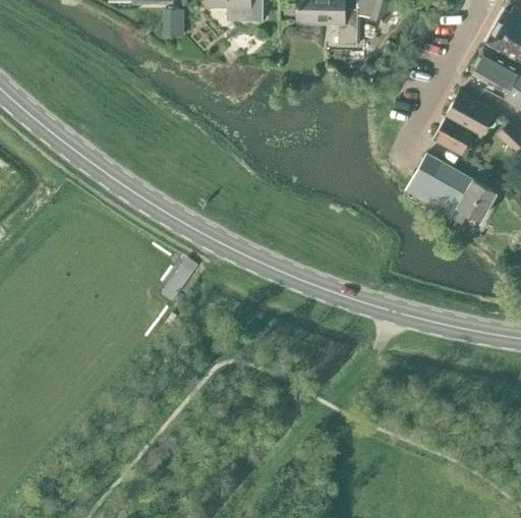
[(245,22),(263,23),(263,0),(205,0),(205,8),(245,9),(245,22)]
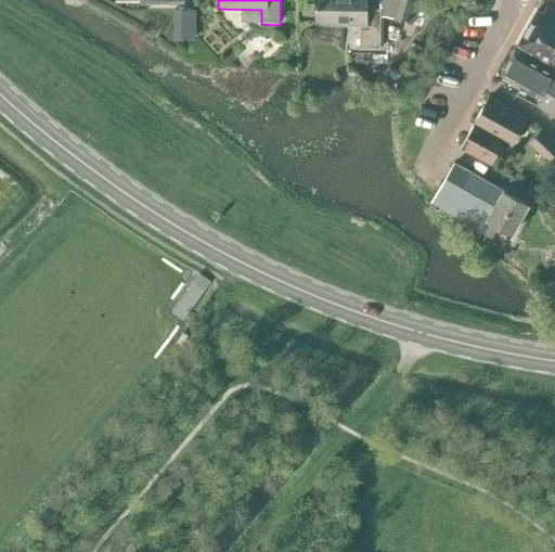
[(360,49),(379,50),(379,17),(379,13),(366,13),(366,0),(317,0),(317,26),(360,27),(360,49)]
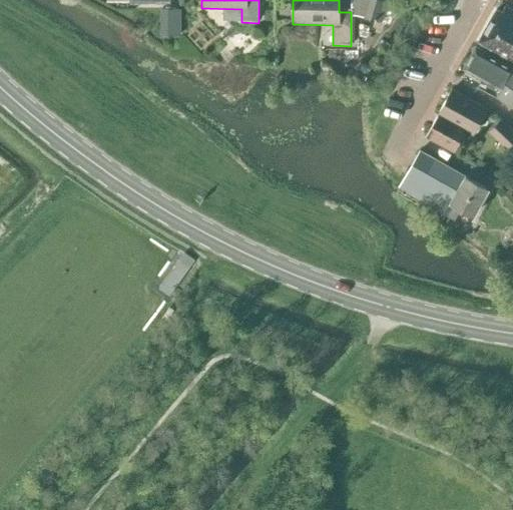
[(364,19),(370,0),(351,0),(351,12),(351,16),(364,19)]
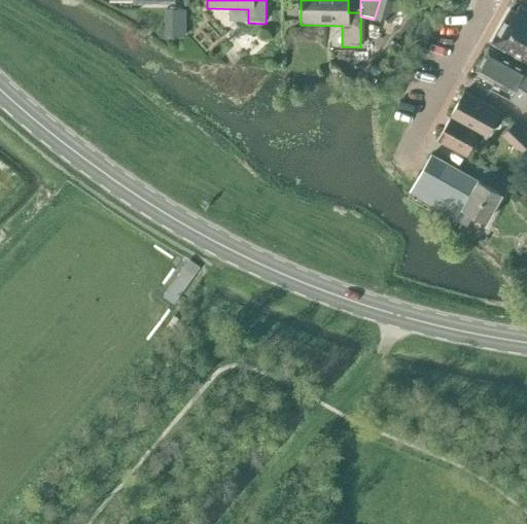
[(380,0),(374,20),(386,24),(392,4),(380,0)]
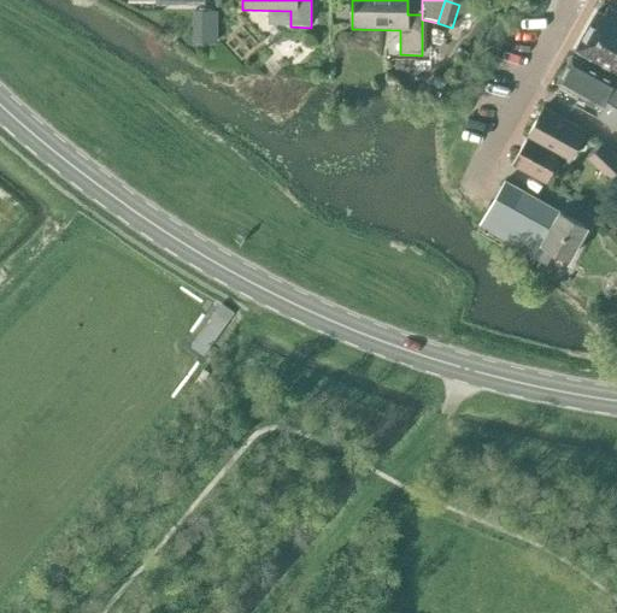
[(597,15),(575,53),(589,60),(587,66),(616,83),(616,18),(605,12),(603,17),(597,15)]
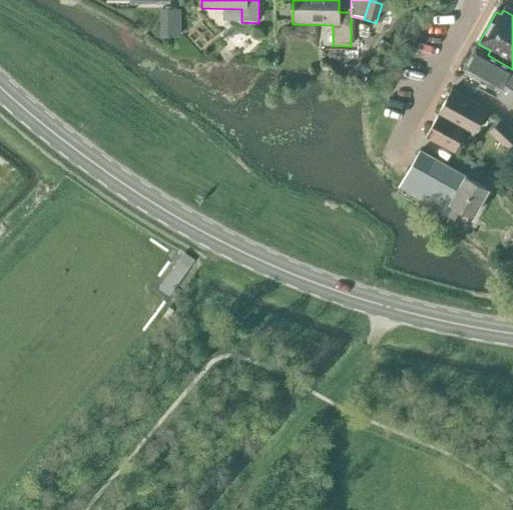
[(180,37),(180,11),(160,11),(160,37),(180,37)]
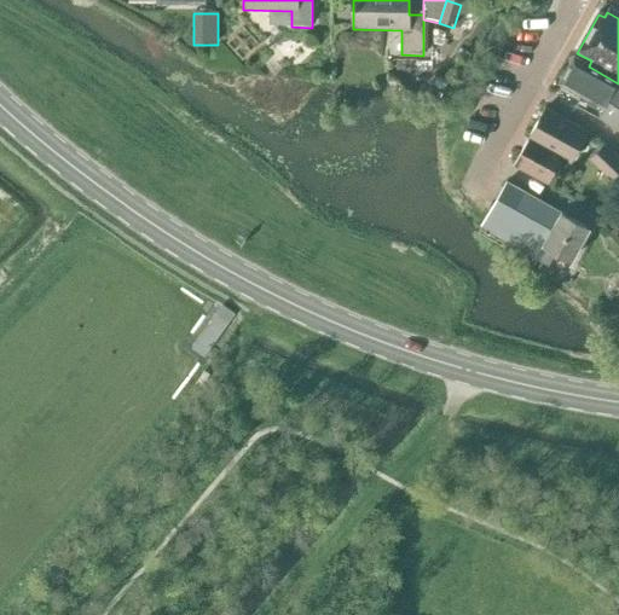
[(560,92),(573,99),(574,96),(582,99),(577,106),(599,120),(618,132),(618,85),(573,59),(559,86),(562,88),(560,92)]
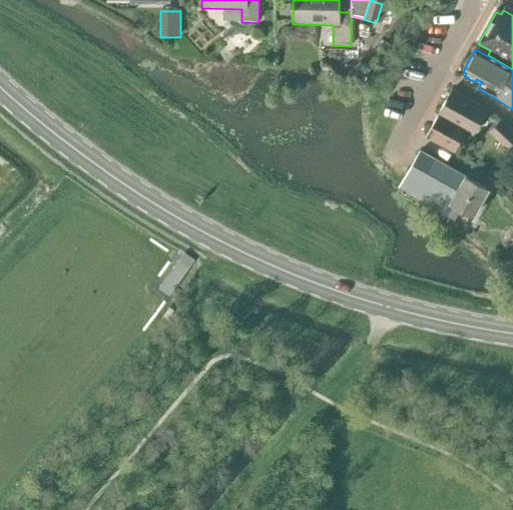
[(426,139),(454,155),(467,132),(473,135),(486,111),(452,92),(426,139)]
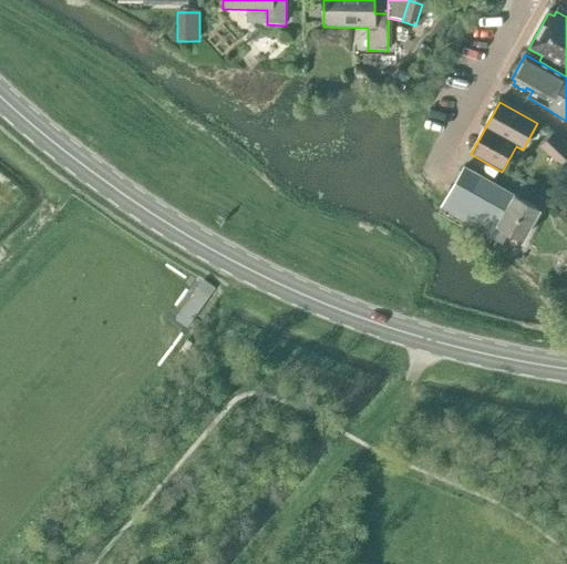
[(540,147),(559,166),(566,157),(566,147),(553,134),(540,147)]
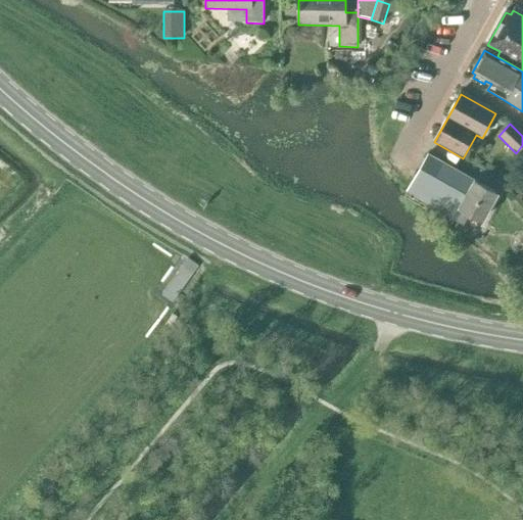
[(482,222),(497,195),(428,156),(407,193),(459,223),(465,211),(482,222)]
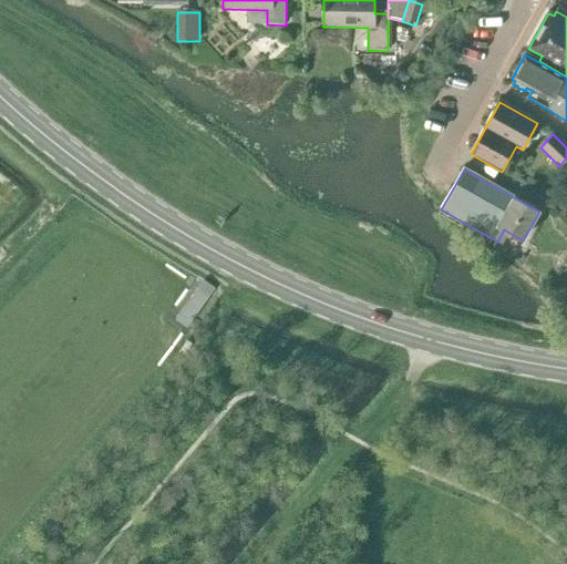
[(174,321),(185,329),(213,291),(203,284),(174,321)]
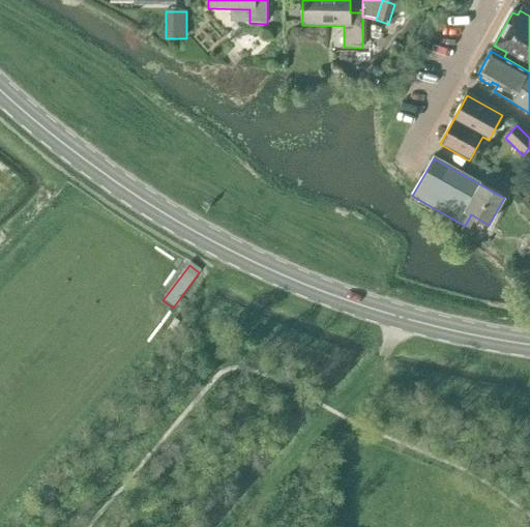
All buildings are outlined.
